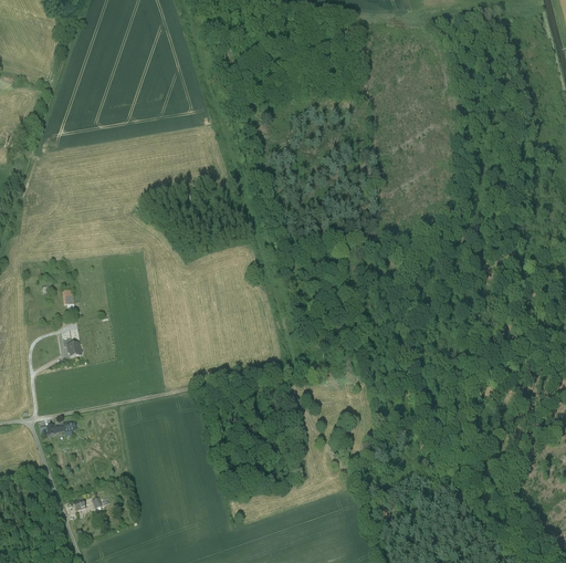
[(64,303),(67,303),(74,302),(72,288),(62,289),(64,303)]
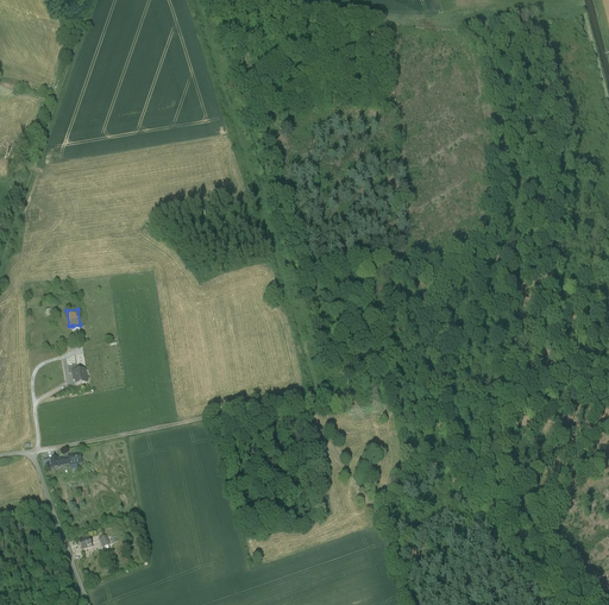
[(105,322),(98,325),(99,332),(107,331),(105,322)]
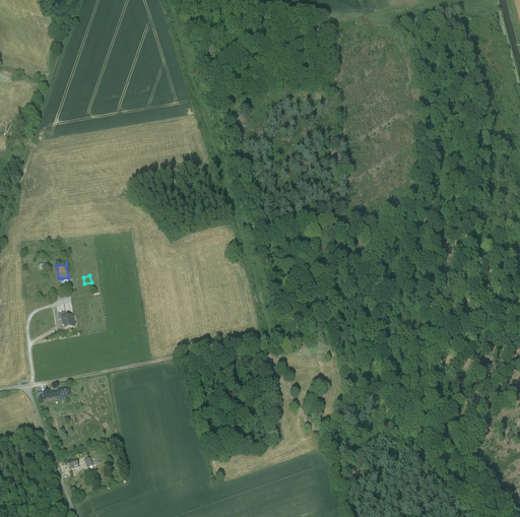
[(65,315),(61,315),(62,317),(62,322),(64,324),(64,326),(74,325),(72,314),(65,315)]
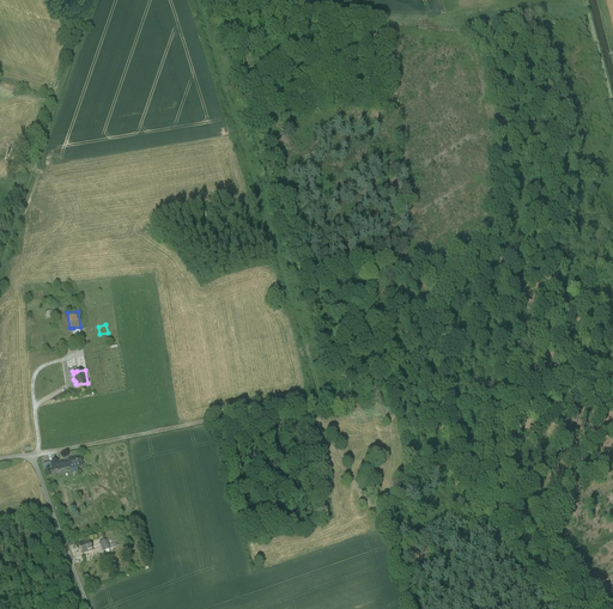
[(65,460),(62,460),(64,467),(70,466),(83,463),(80,454),(68,456),(68,457),(68,458),(65,460)]
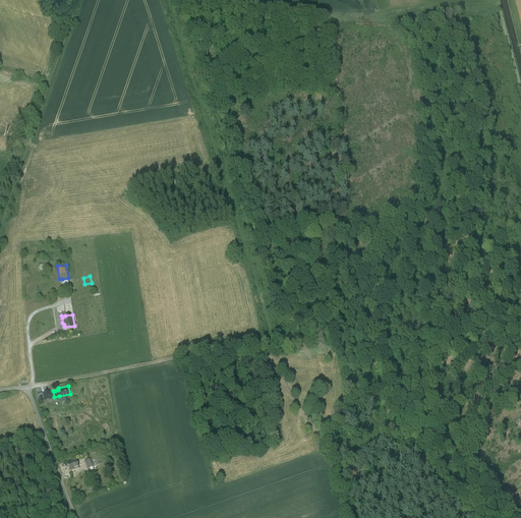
[(45,399),(51,398),(50,389),(43,391),(45,399)]
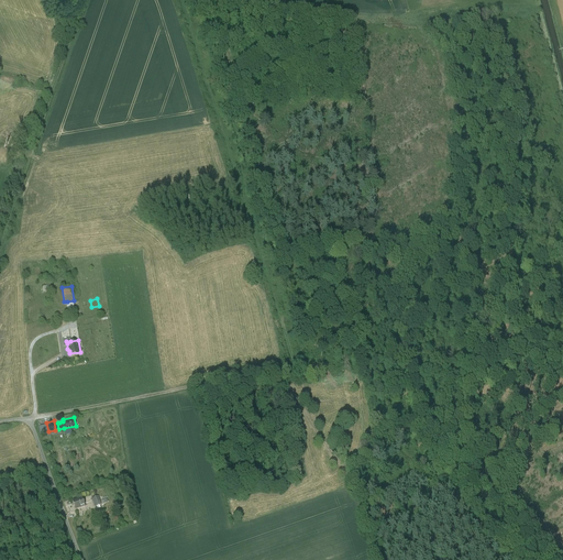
[(83,496),(73,500),(75,507),(85,504),(83,496)]
